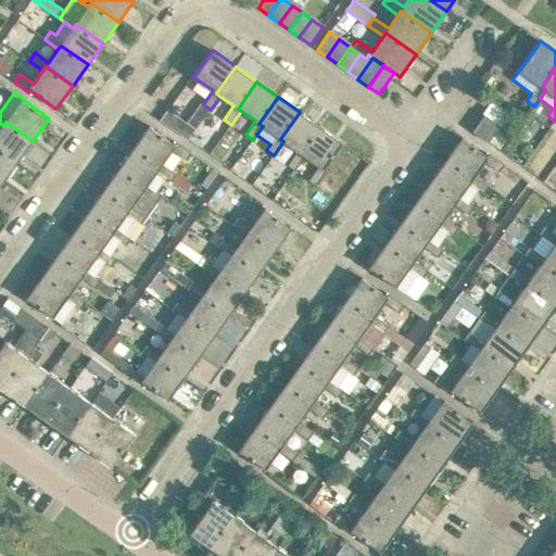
[(188,140),(211,110),(203,104),(201,103),(187,124),(168,110),(161,121),(188,140)]
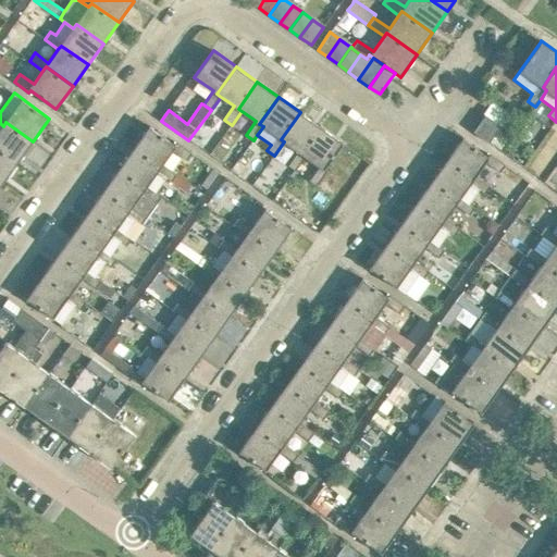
[(301,155),(321,127),(300,112),(281,139),(284,141),(298,151),(288,165),(296,171),(306,157),(301,155)]
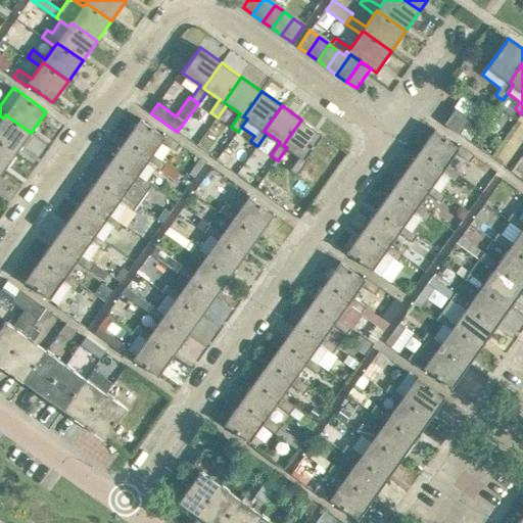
[(470,119),(468,116),(456,108),(444,124),(459,134),(470,119)]
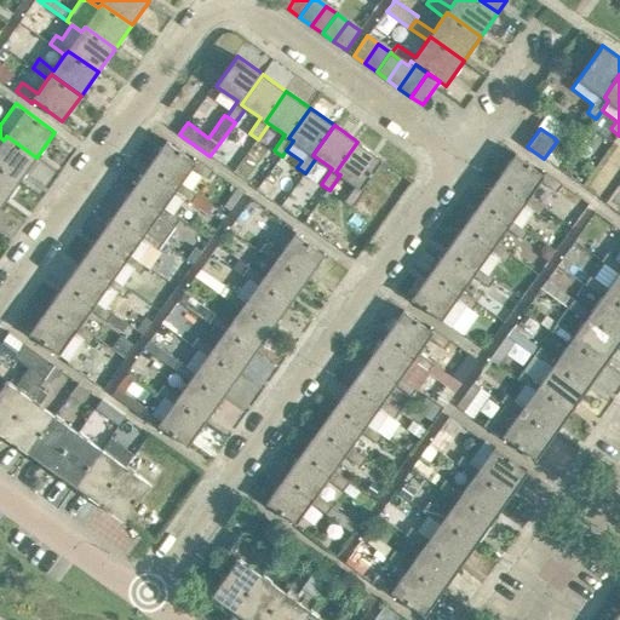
[(36,158),(6,136),(4,141),(0,137),(0,166),(19,181),(36,158)]
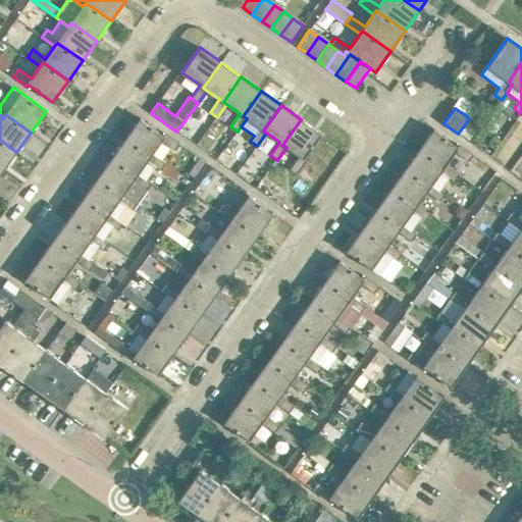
[(141,118),(125,140),(150,158),(153,154),(162,142),(174,151),(180,144),(166,134),(165,135),(141,118)]
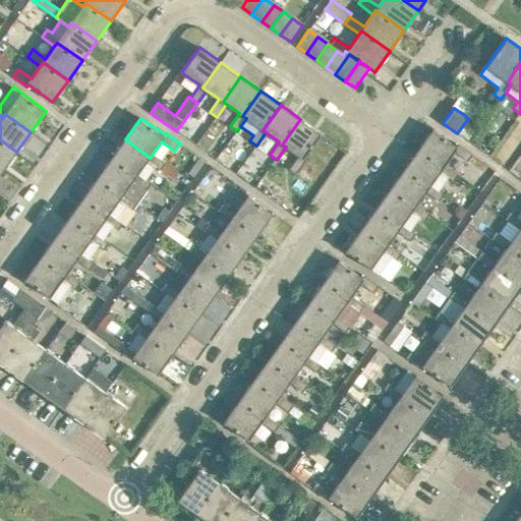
[(322,134),(300,119),(282,145),(286,147),(298,156),(289,169),(296,174),(306,160),(304,159),(322,134)]
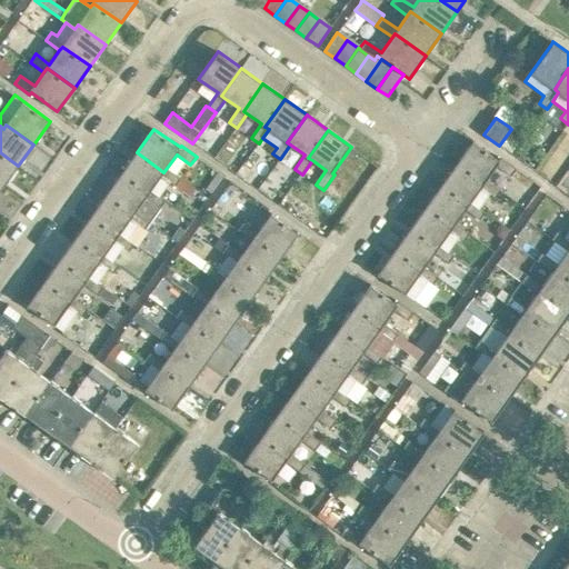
[(472,141),(456,165),(483,183),(487,180),(496,167),(510,177),(516,168),(501,158),(499,159),(472,141)]
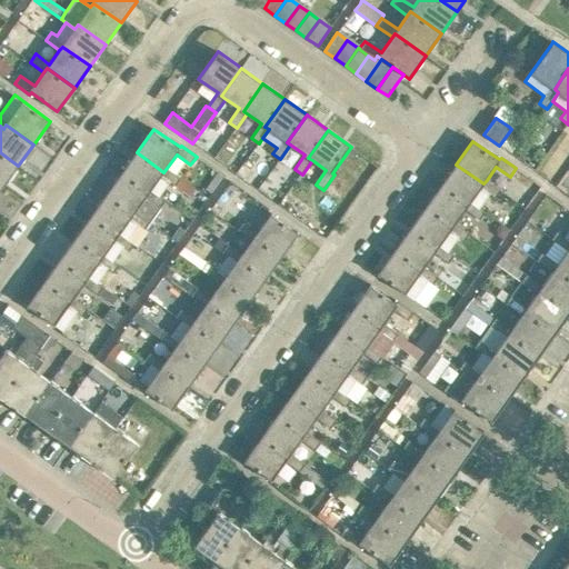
[(18,166),(0,152),(0,186),(2,188),(18,166)]
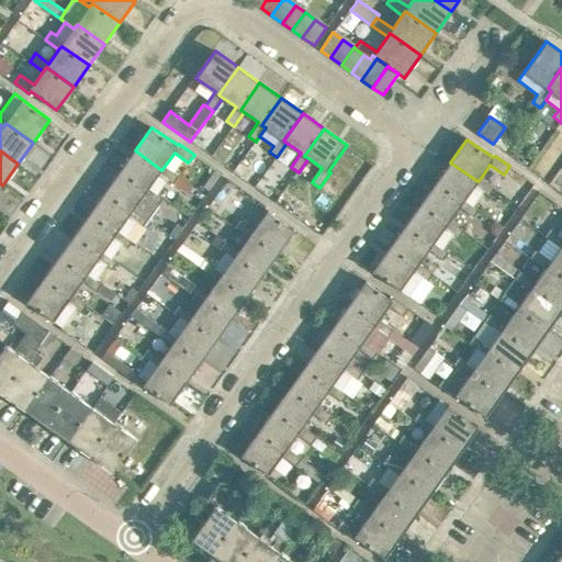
[(179,176),(165,166),(161,170),(135,150),(120,171),(146,191),(149,188),(158,193),(168,180),(173,183),(179,176)]
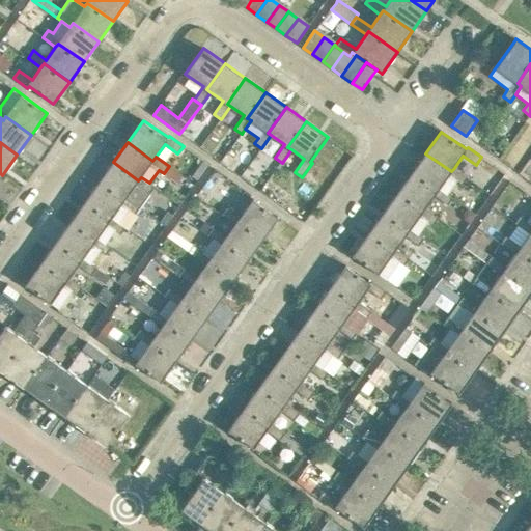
[(467,177),(454,168),(451,171),(425,154),(411,173),(437,192),(440,188),(448,194),(456,182),(462,185),(467,177)]
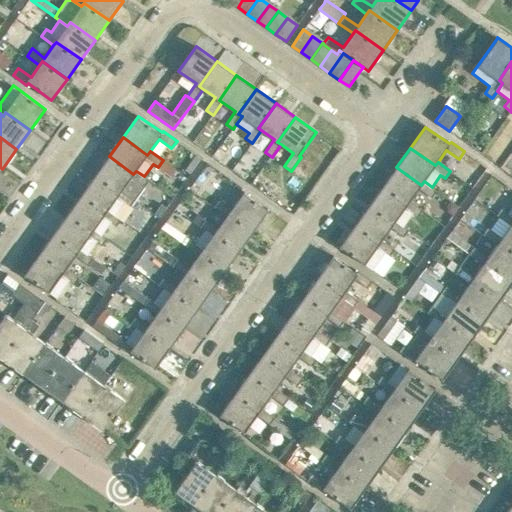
[(149,180),(144,176),(136,171),(133,174),(109,156),(95,176),(120,194),(122,190),(135,199),(144,187),(149,180)]
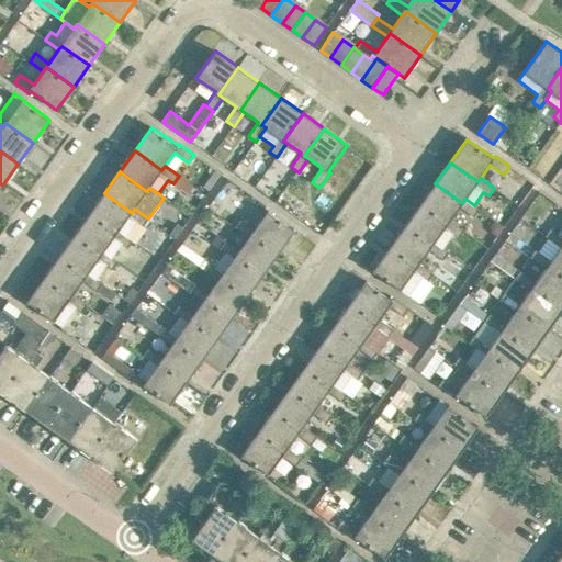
[(474,205),(465,199),(462,203),(435,183),(419,205),(447,225),(450,221),(460,208),(473,217),(479,210),(474,205)]
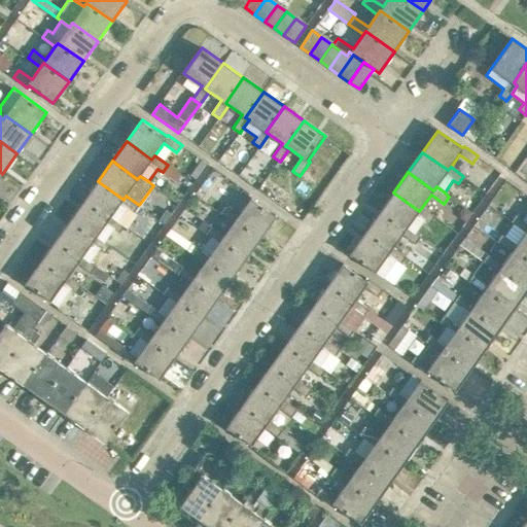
[(139,205),(126,196),(124,200),(98,181),(83,201),(109,219),(111,216),(119,221),(129,209),(134,212),(139,205)]
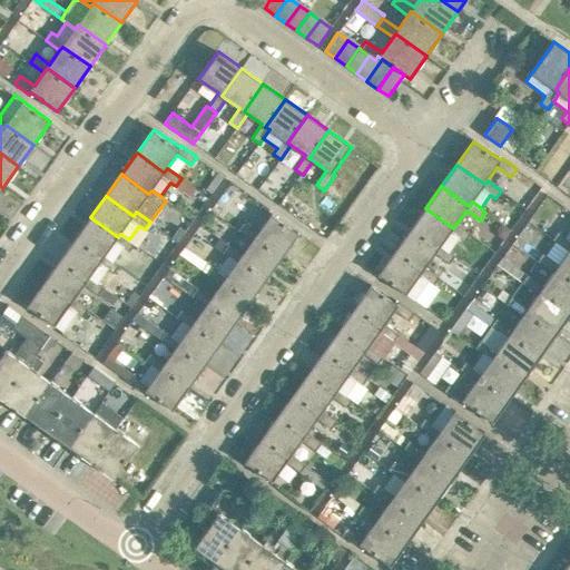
[(470,234),(457,224),(453,228),(425,208),(410,229),(438,249),(441,245),(450,252),(459,238),(464,242),(470,234)]
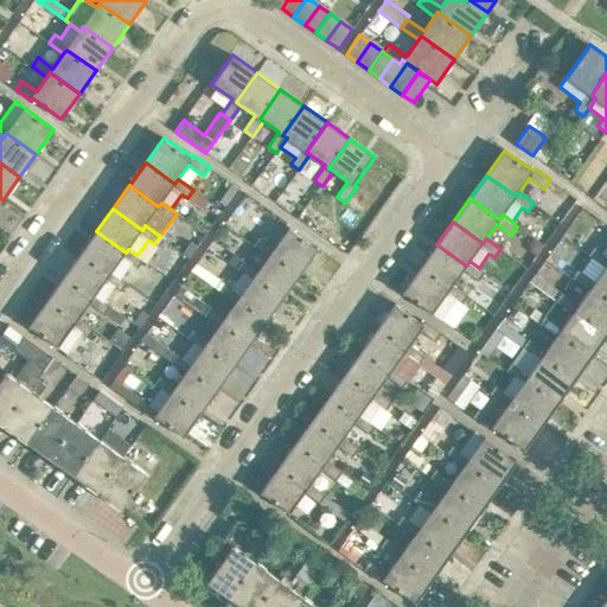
[(319,248),(289,228),(274,248),(260,237),(254,246),(268,256),(272,253),(301,273),(319,248)]
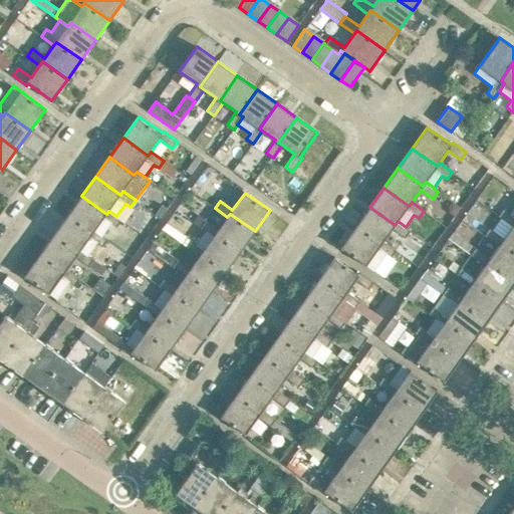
[(121,220),(116,216),(108,211),(106,214),(81,196),(67,216),(92,234),(94,230),(102,236),(111,223),(116,227),(121,220)]
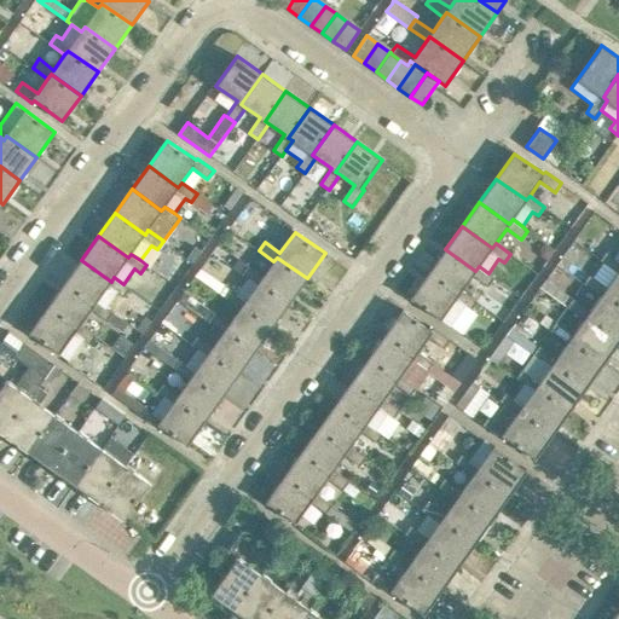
[(475,271),(445,249),(429,273),(458,295),(462,290),(473,276),(487,287),(493,278),(489,273),(479,266),(475,271)]
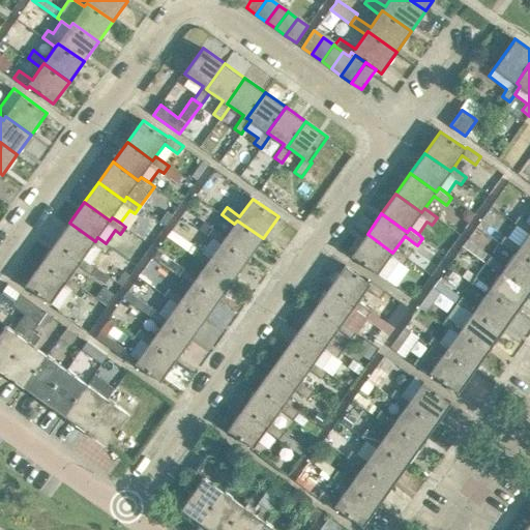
[(529,213),(526,219),(519,214),(513,222),(517,224),(529,233),(529,231),(529,213)]
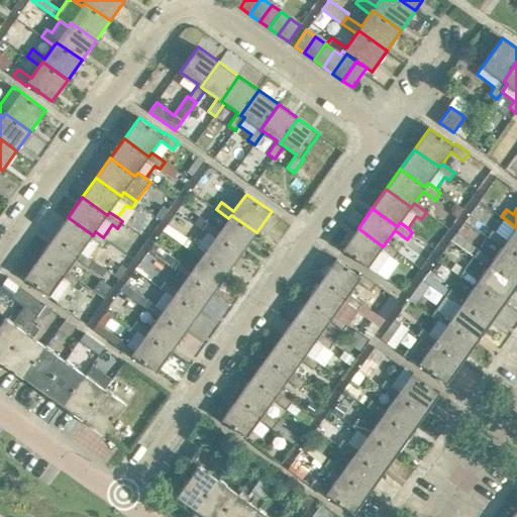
[(256,232),(231,215),(228,218),(220,231),(207,222),(202,229),(207,232),(214,238),(217,234),(242,252),(256,232)]
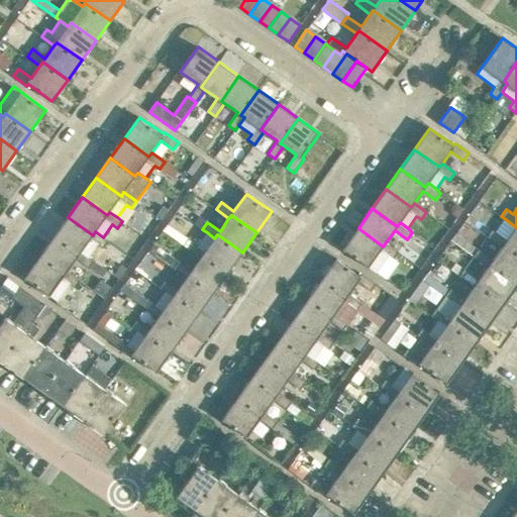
[(108,240),(103,237),(95,231),(93,235),(68,217),(54,237),(79,254),(81,251),(89,256),(98,244),(103,247),(108,240)]
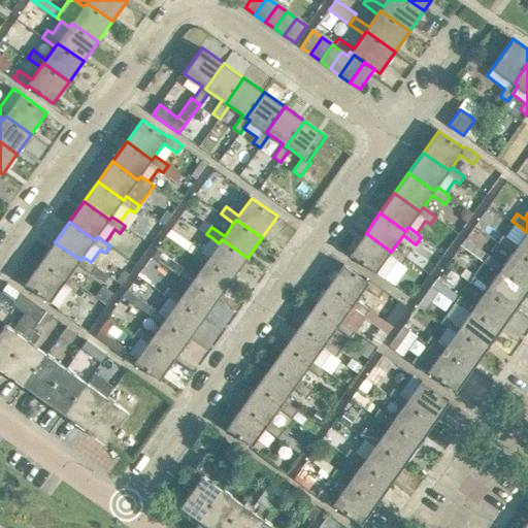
[(515,223),(505,236),(518,244),(527,232),(515,223)]
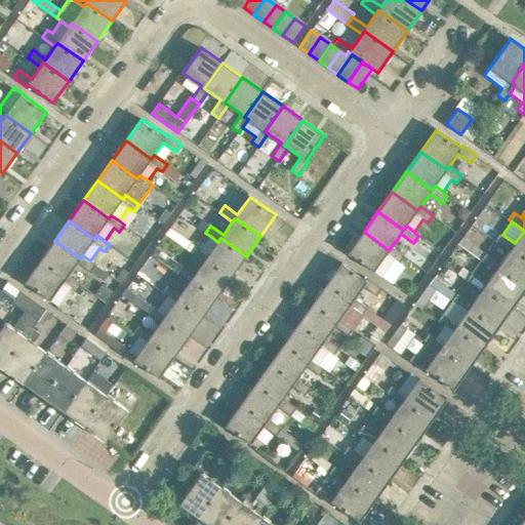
[(524,229),(524,231),(515,243),(502,235),(499,233),(494,240),(510,250),(512,247),(524,255),(524,229)]
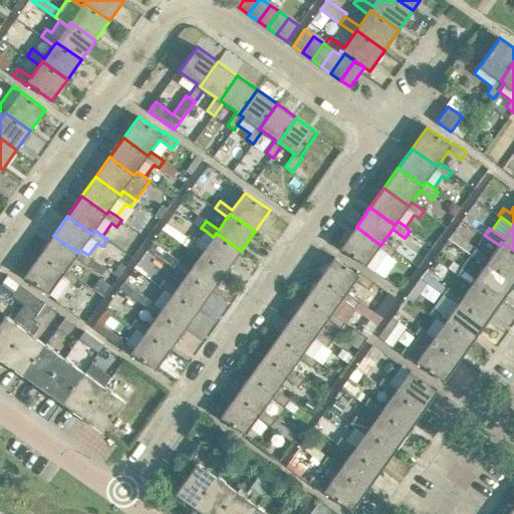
[(397,250),(383,241),(380,245),(356,227),(340,248),(373,271),(387,254),(391,257),(397,250)]
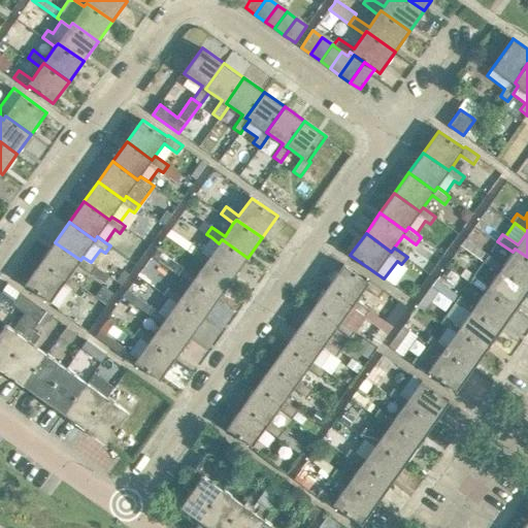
[(248,258),(222,239),(219,243),(211,237),(202,251),(197,246),(192,254),(204,263),(207,260),(233,278),(248,258)]
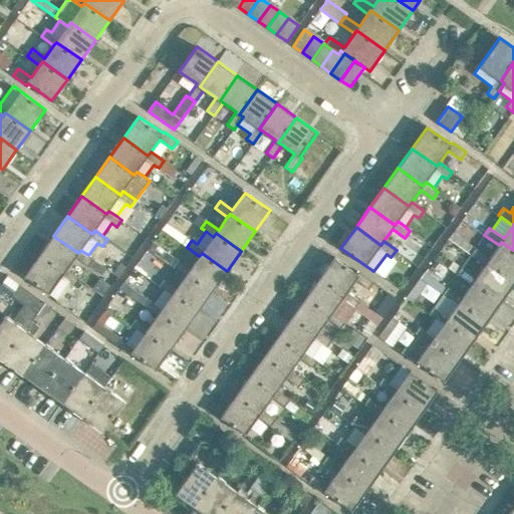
[(449,239),(470,255),(475,247),(454,232),(449,239)]
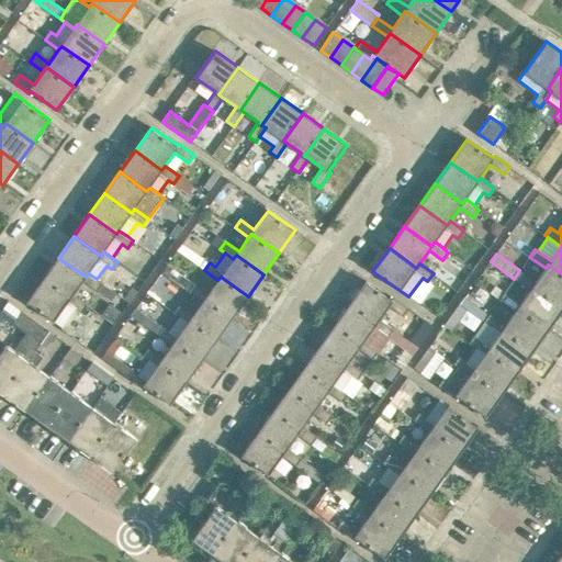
[(86,277),(58,258),(43,279),(70,299),(72,294),(82,281),(97,291),(102,283),(97,279),(88,273),(86,277)]
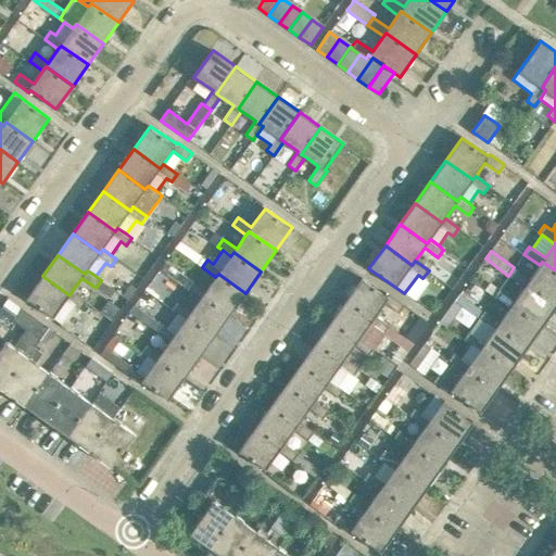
[(160,269),(187,289),(192,281),(165,262),(165,263),(160,269)]
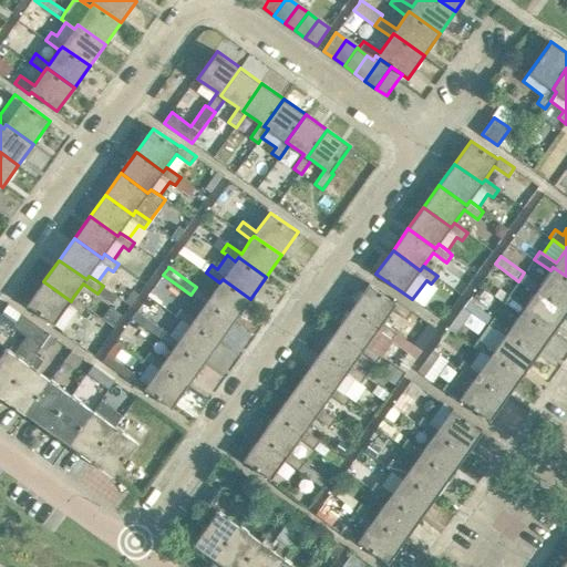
[(566,276),(553,267),(550,270),(540,285),(524,272),(518,281),(535,292),(537,288),(566,309),(566,276)]
